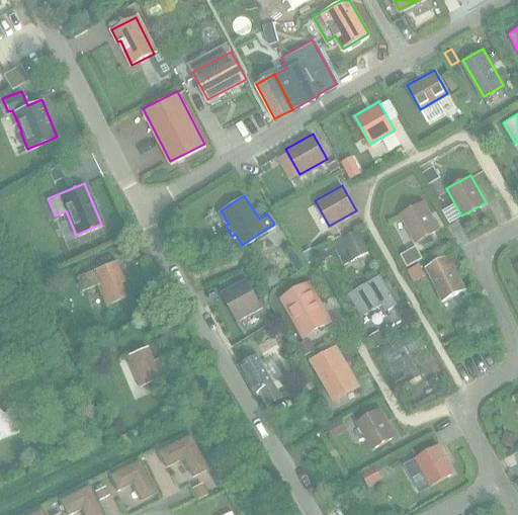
[(415,241),(438,228),(424,200),(400,213),(415,241)]
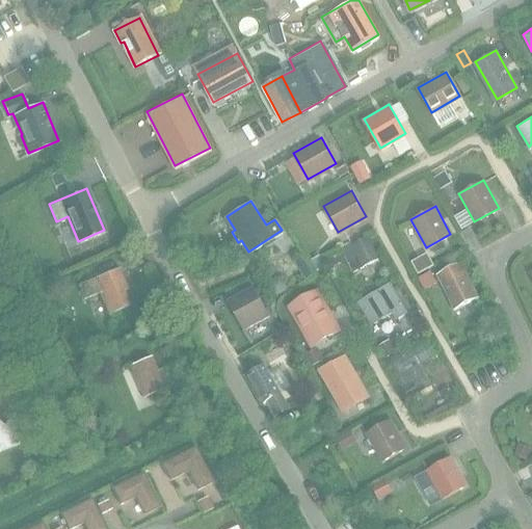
[(389,268),(368,232),(344,245),(365,282),(389,268)]
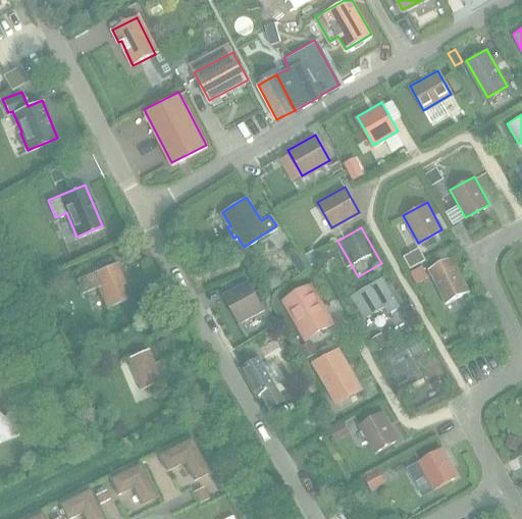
[(453,256),(428,268),(445,301),(468,290),(453,256)]
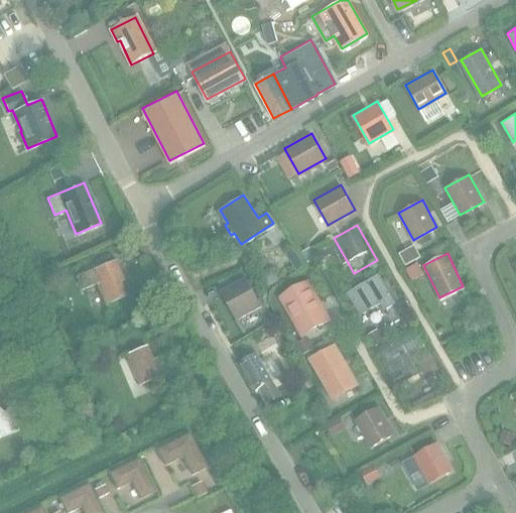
[(109,301),(126,294),(121,280),(125,278),(118,262),(94,272),(97,281),(101,279),(109,301)]
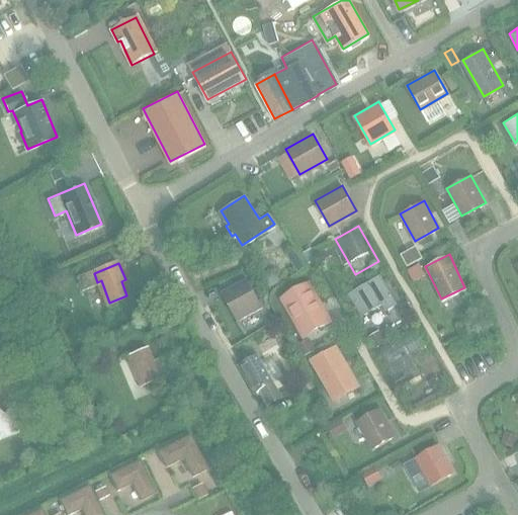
[(396,303),(385,284),(378,273),(353,288),(357,294),(351,297),(361,314),(381,302),(384,309),(396,303)]
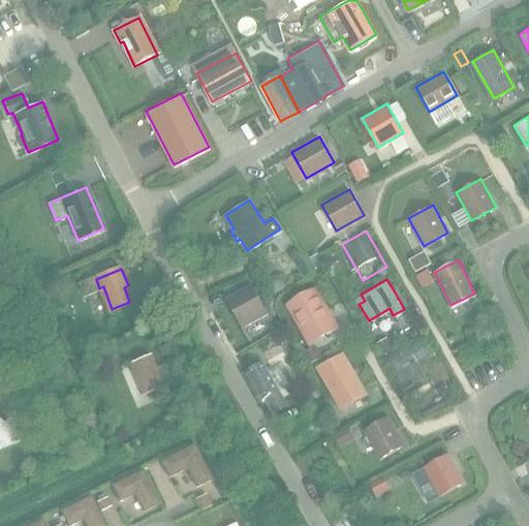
[(242,325),(268,311),(252,282),(226,296),(242,325)]
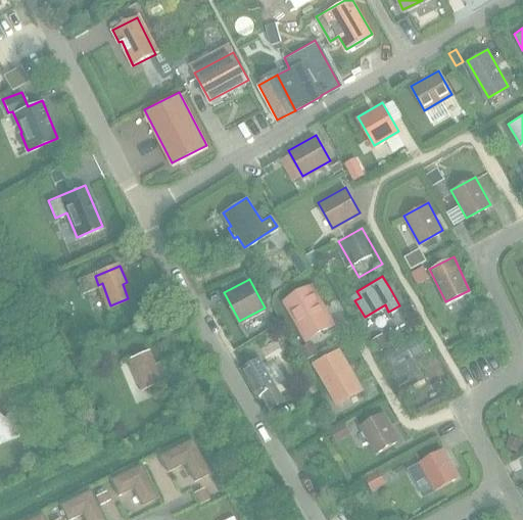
[(332,323),(311,286),(285,300),(300,327),(317,318),(323,328),(332,323)]
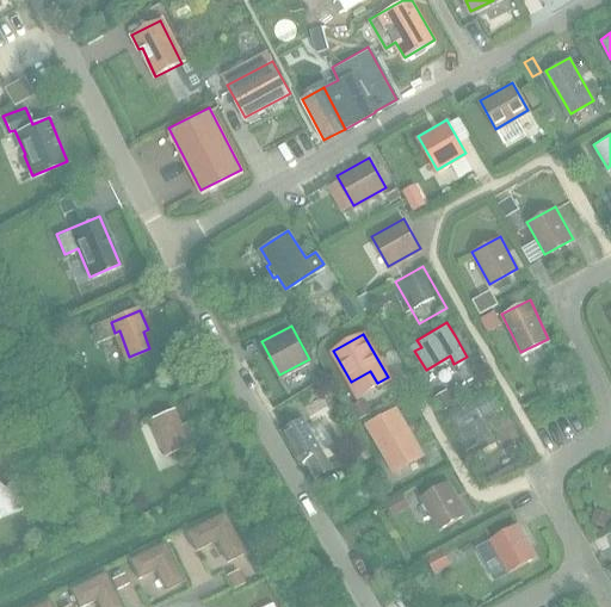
[(492,434),(477,408),(495,398),(489,390),(473,400),(474,403),(449,417),(458,435),(466,448),(477,441),(483,452),(498,445),(492,434)]
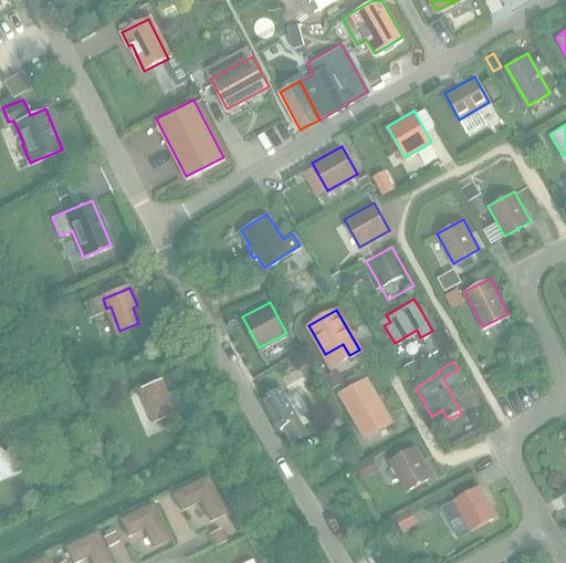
[(365,433),(388,418),(365,376),(341,391),(365,433)]
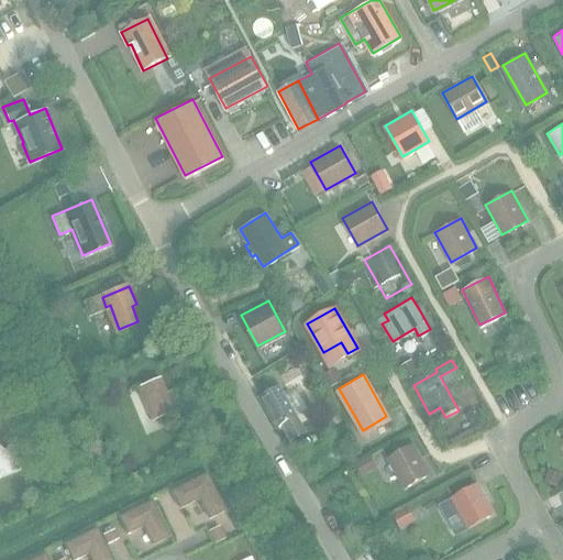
[(152,418),(179,407),(172,390),(167,392),(161,376),(142,384),(152,407),(147,409),(152,418)]
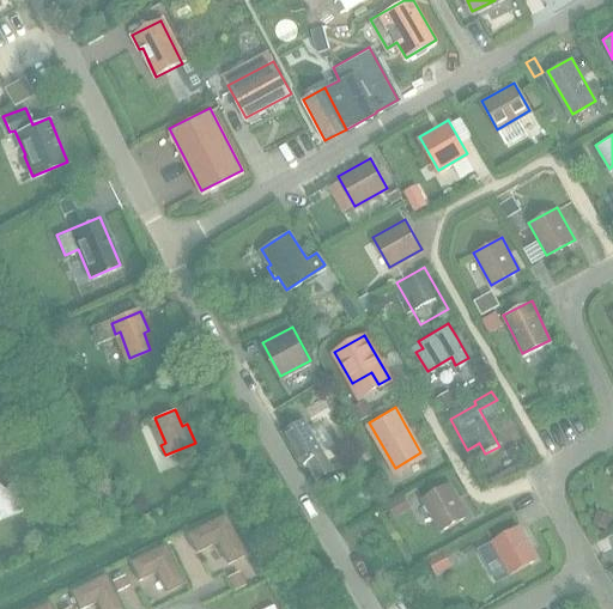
[(319,476),(333,468),(322,450),(323,450),(303,416),(284,427),(303,461),(308,458),(319,476)]
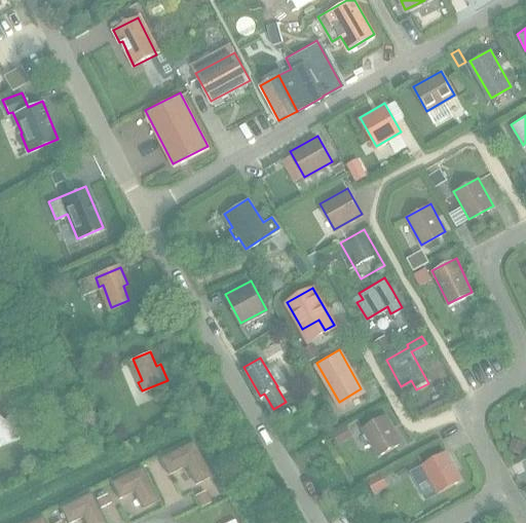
[(377,454),(401,441),(386,413),(362,427),(377,454)]
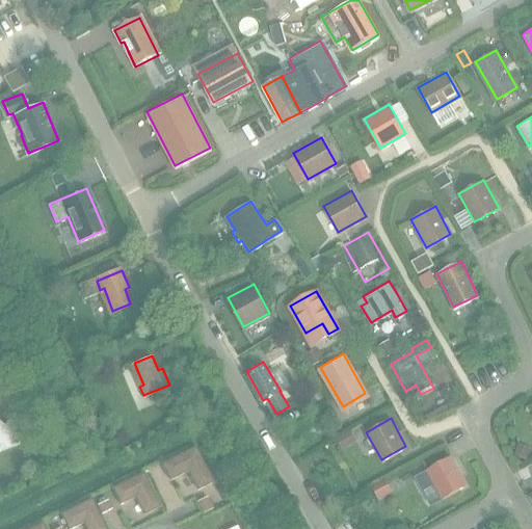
[(0,445),(0,446),(16,441),(8,423),(0,426),(0,445)]
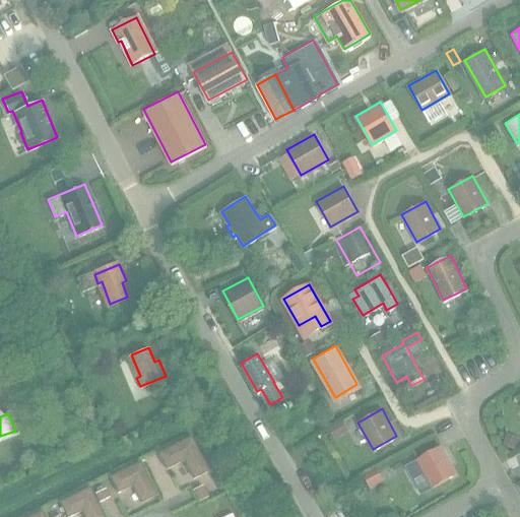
[(190,434),(156,451),(165,468),(183,458),(192,477),(208,469),(190,434)]
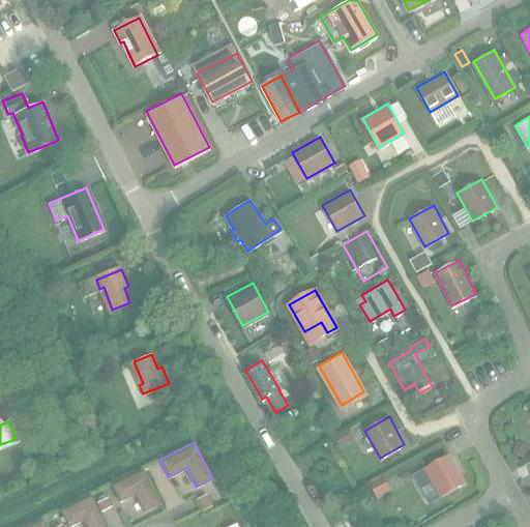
[(440,495),(464,481),(449,454),(424,467),(440,495)]
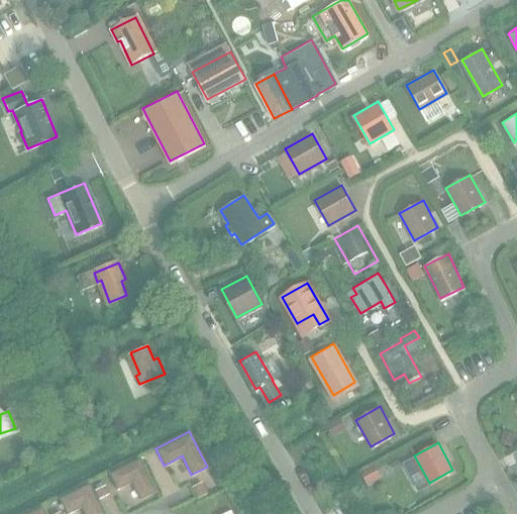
[(138,457),(108,472),(115,489),(130,482),(138,498),(154,490),(138,457)]
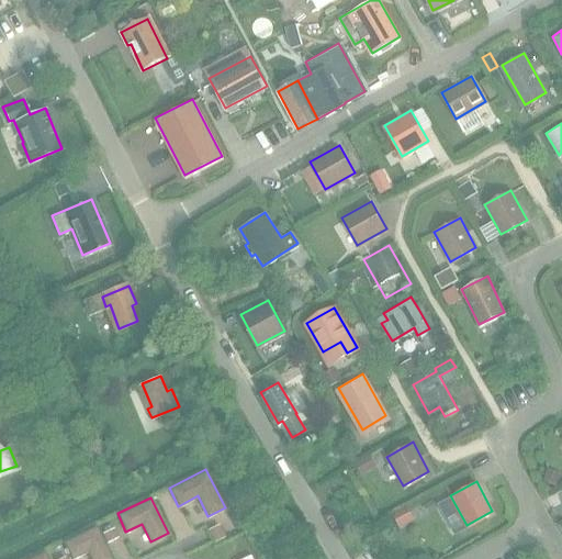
[(112,558),(96,524),(63,540),(71,558),(87,550),(90,558),(112,558)]
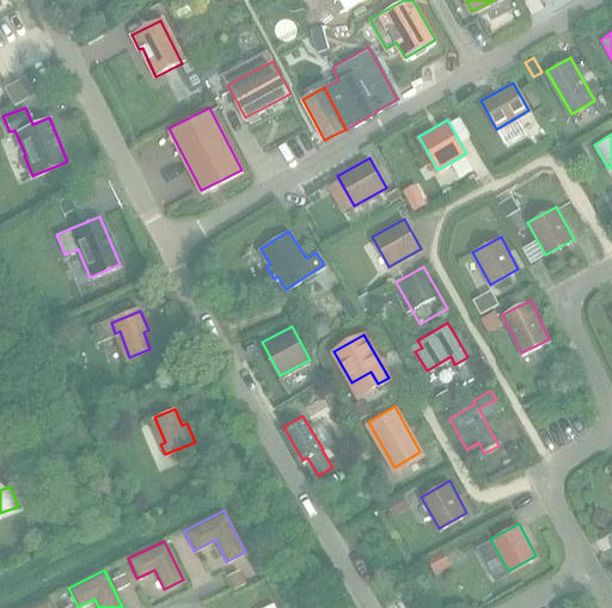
[(51,607),(48,597),(26,607),(51,607)]
